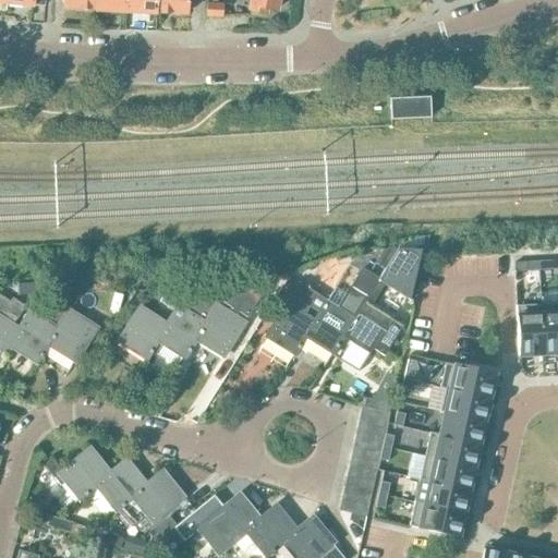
[(95,9),(95,0),(63,0),(63,5),(94,8),(94,9),(95,9)]
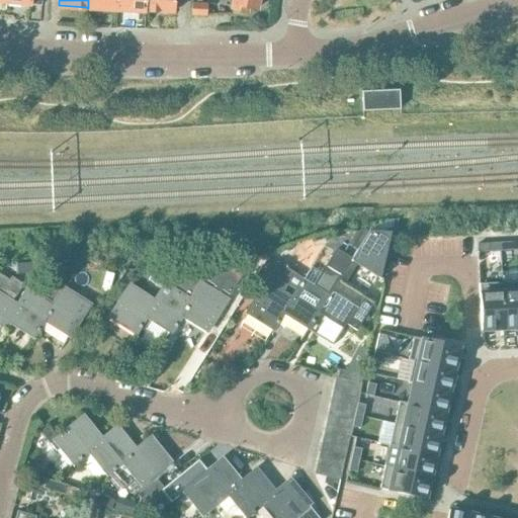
[(116,10),(116,0),(88,0),(88,8),(116,10)]
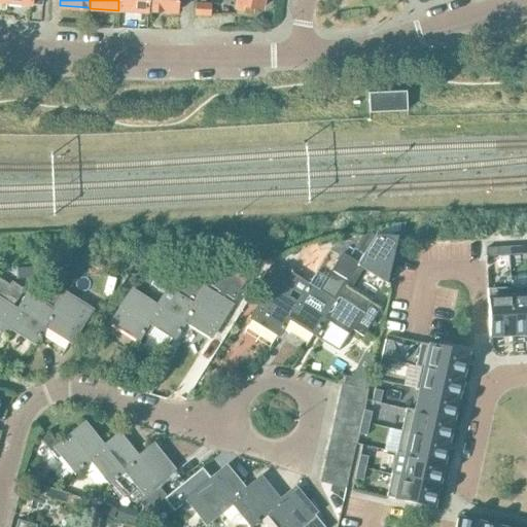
[(118,0),(118,10),(147,11),(147,9),(147,0),(118,0)]
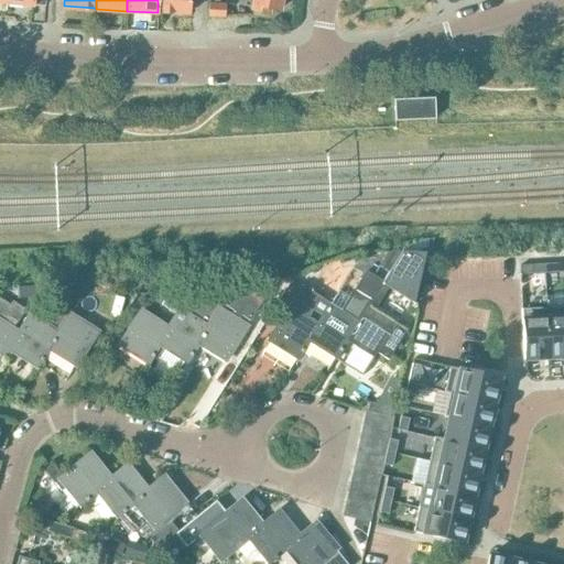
[(190,0),(158,0),(158,10),(190,12),(190,0)]
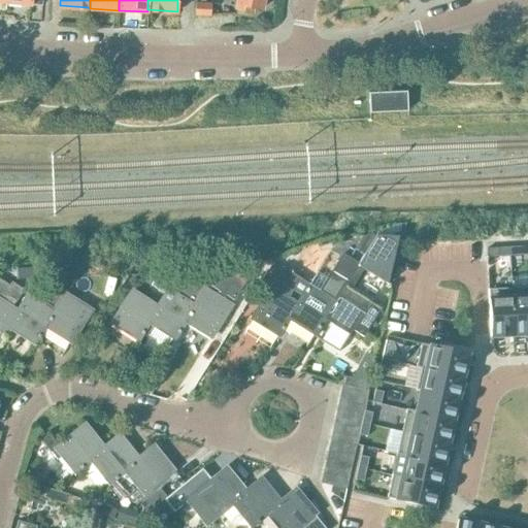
[(237,0),(235,7),(252,11),(253,6),(262,8),(263,0),(237,0)]
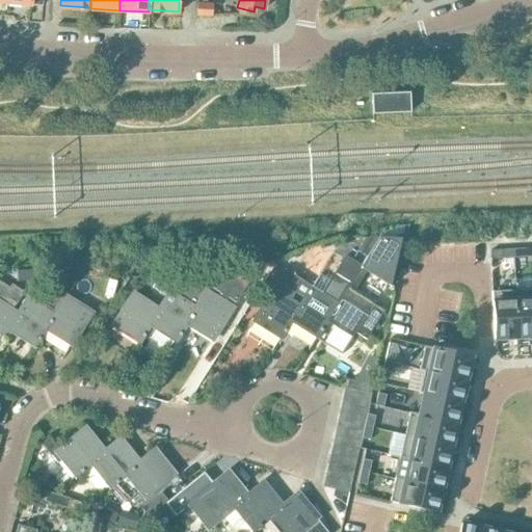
[(213,15),(213,3),(197,2),(196,14),(213,15)]
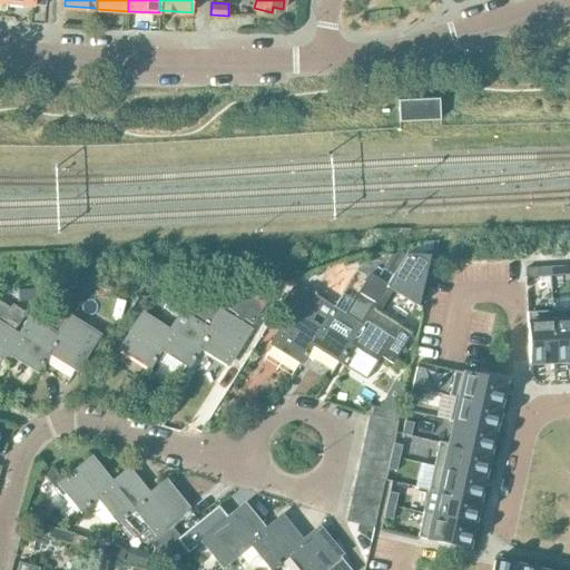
[(400,119),(440,118),(439,98),(400,99),(400,119)]
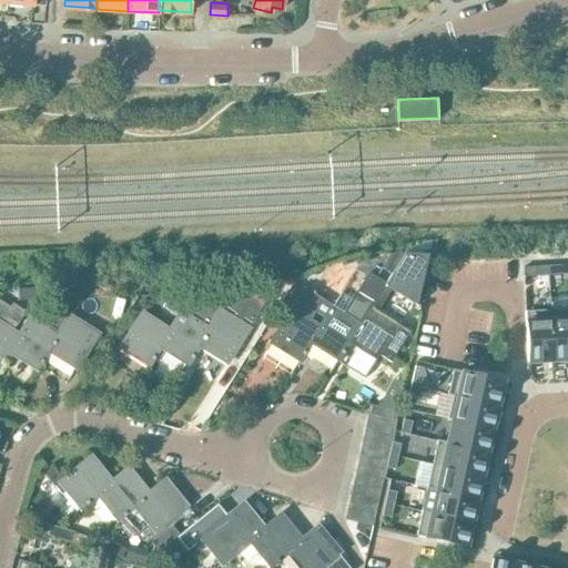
[(392,274),(404,254),(391,254),(382,269),(392,274)]
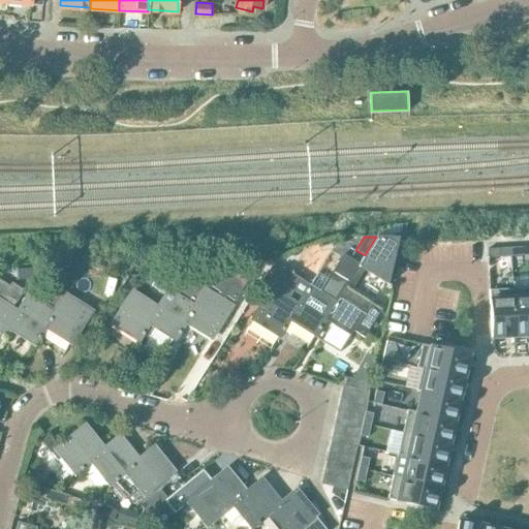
[(510,248),(510,256),(523,255),(523,247),(510,248)]
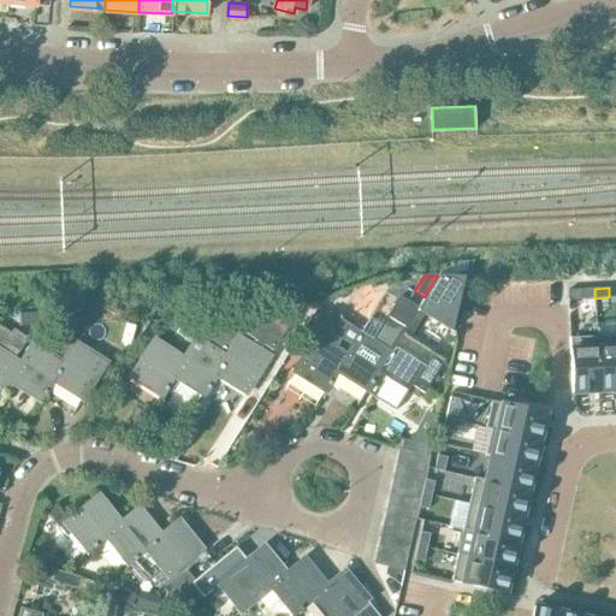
[(594,298),(594,289),(580,289),(581,300),(594,298)]
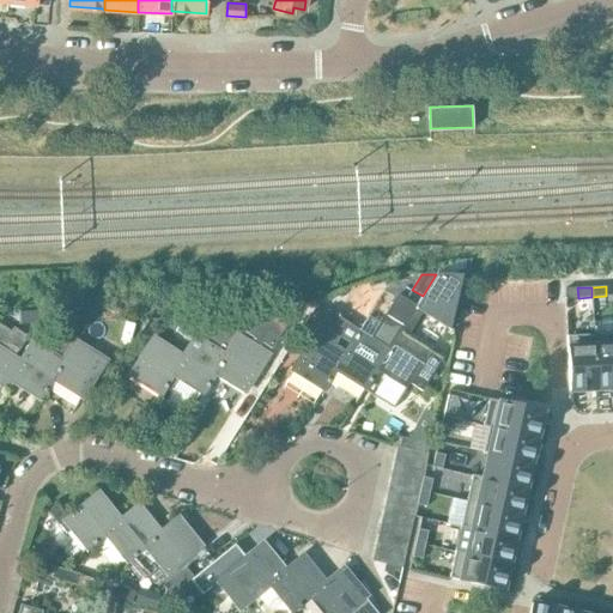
[(334,369),(335,370),(364,388),(376,369),(376,368),(401,329),(401,331),(404,327),(404,326),(416,307),(399,296),(386,315),(370,339),(358,331),(350,345),(345,351),(334,369)]
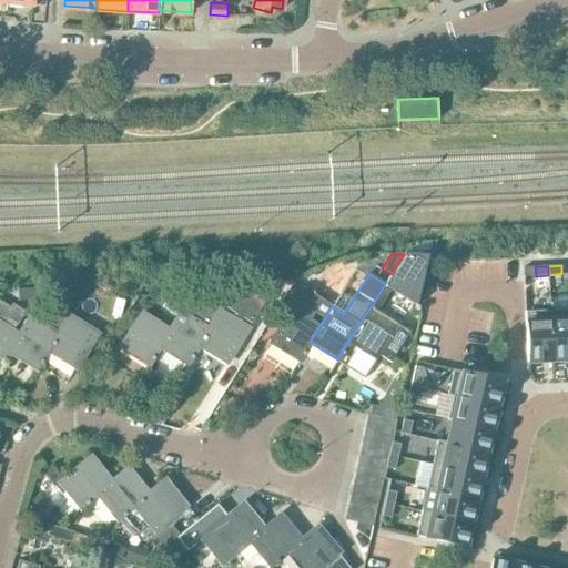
[(310,342),(320,325),(312,320),(316,314),(324,320),(332,306),(304,287),(292,306),(293,307),(271,343),(298,361),(311,343),(310,342)]
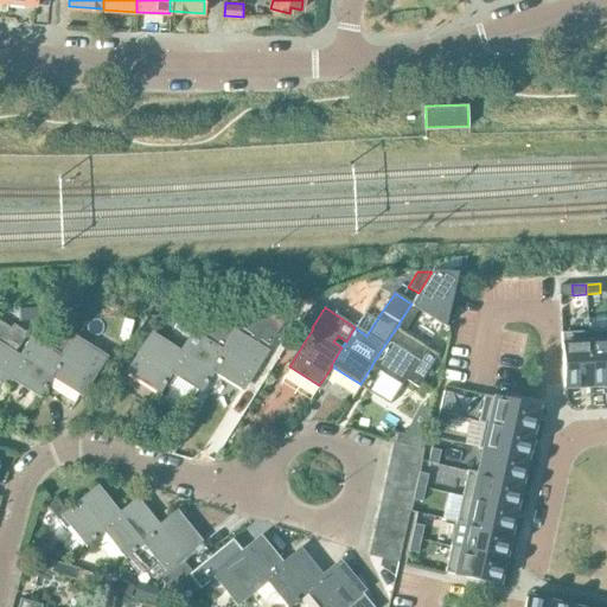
[(242,390),(268,350),(257,344),(260,339),(269,345),(287,318),(282,315),(247,315),(241,327),(251,333),(249,338),(237,331),(211,370),(212,370),(242,390)]
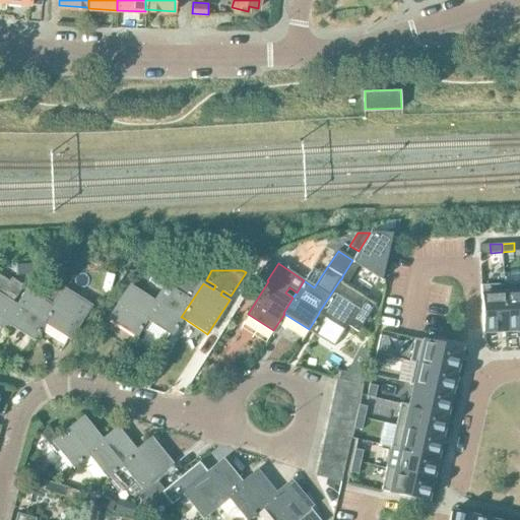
[(171,334),(182,317),(181,317),(203,283),(207,277),(200,273),(197,278),(189,274),(186,279),(175,272),(167,285),(155,303),(145,318),(146,318),(171,334)]
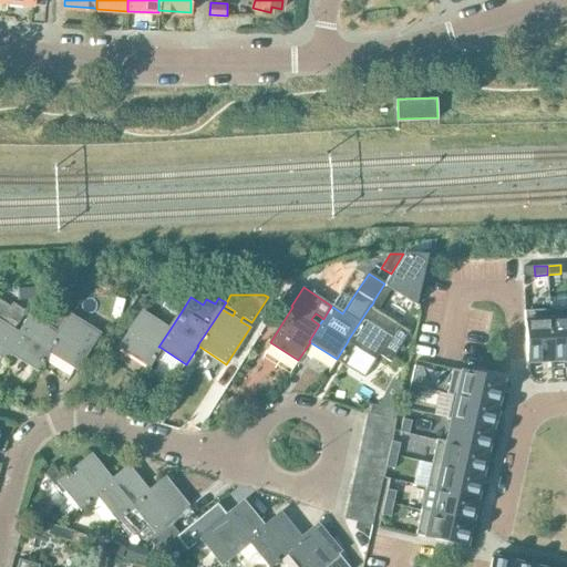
[(177,297),(171,306),(179,311),(185,302),(177,297)]
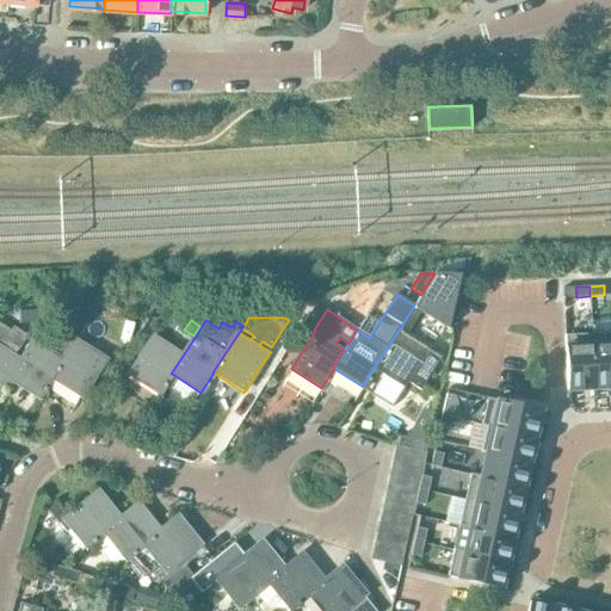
[(10,378),(20,360),(6,351),(10,345),(18,350),(28,335),(13,326),(11,331),(0,323),(0,393),(10,378)]
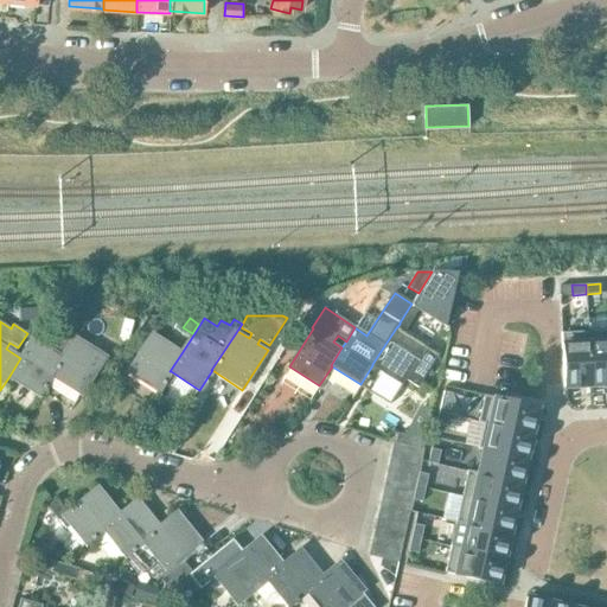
[(372,364),(372,365),(402,384),(427,346),(397,327),(397,326),(372,364)]
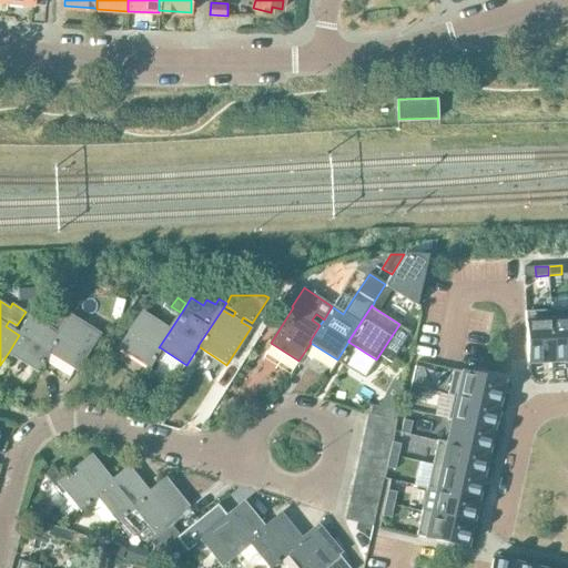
[(48,351),(48,352),(75,369),(99,334),(98,333),(107,318),(90,307),(81,322),(71,315),(69,318),(48,351)]
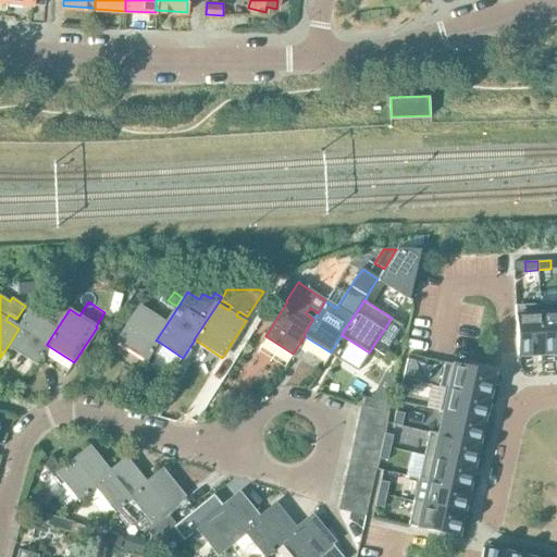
[(556,302),(540,304),(542,355),(556,353),(556,302)]
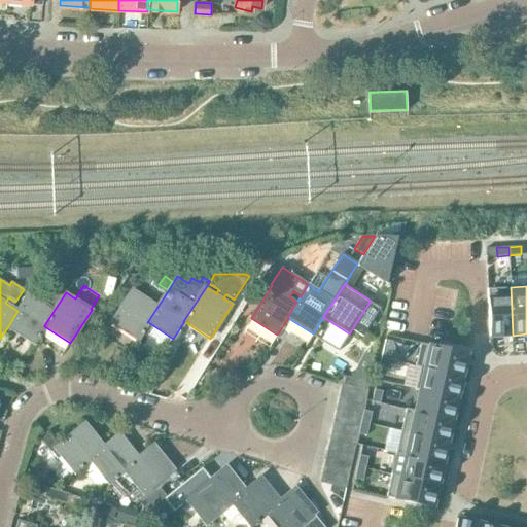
[(513,336),(511,287),(487,289),(490,337),(513,336)]
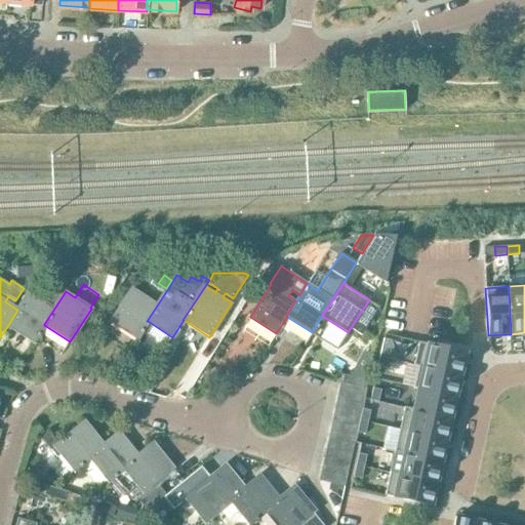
[(8,325),(34,341),(44,325),(44,324),(64,294),(53,288),(44,303),(30,292),(17,310),(8,325)]
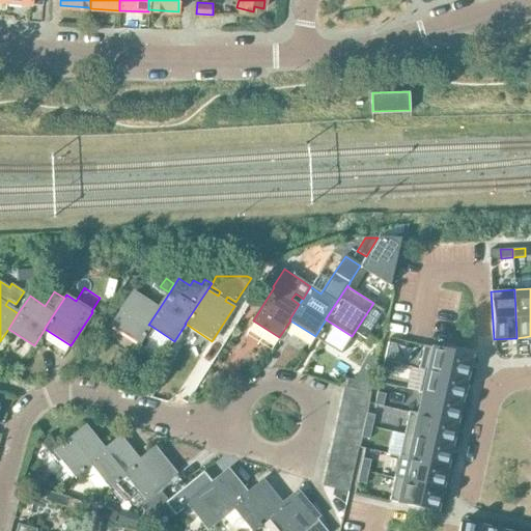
[(138,341),(149,325),(148,325),(159,309),(134,292),(113,325),(138,341)]
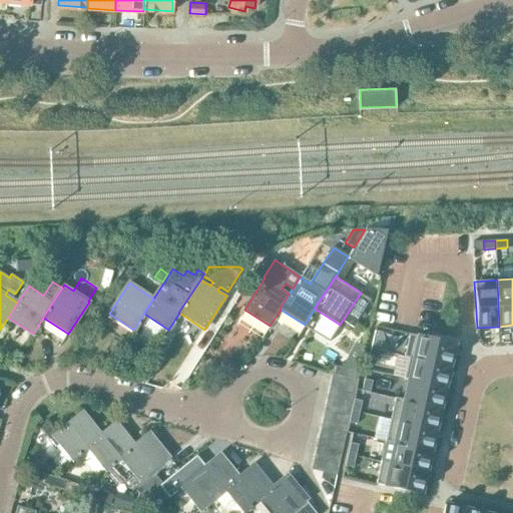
[(375,331),(371,349),(389,352),(387,347),(383,335),(382,333),(375,331)]
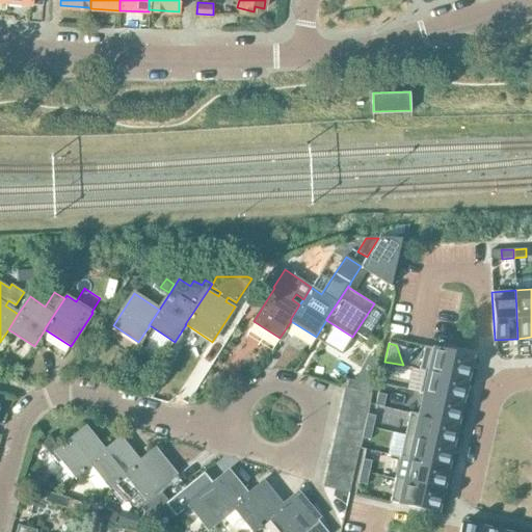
[(424,370),(466,379),(471,356),(424,346),(419,369),(419,370),(424,371),(424,370)]
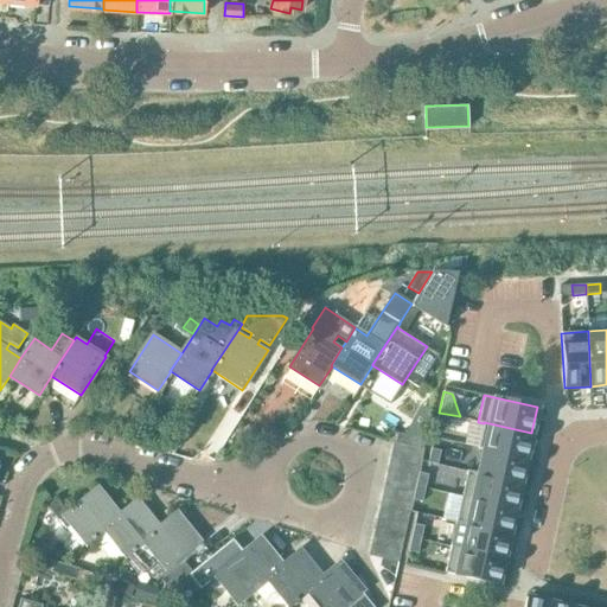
[(439,413),(435,427),(445,428),(447,415),(439,413)]
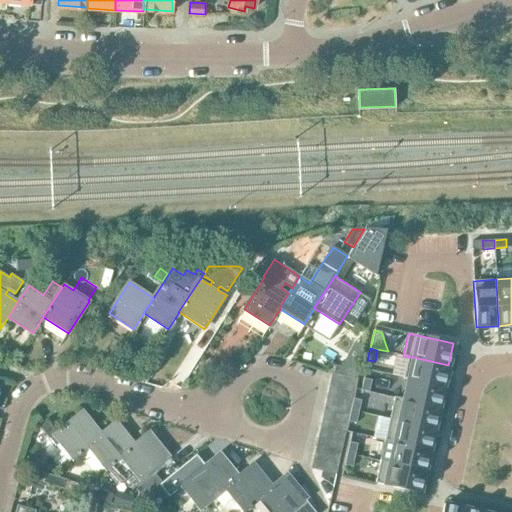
[(408,357),(403,378),(409,379),(444,386),(448,365),(408,356),(408,357)]
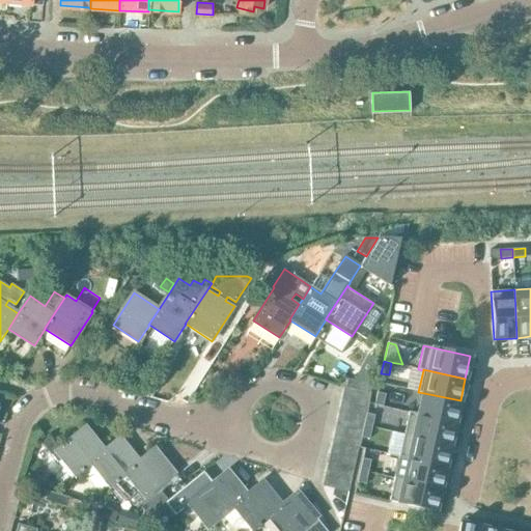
[(348,379),(345,387),(370,393),(373,376),(357,374),(354,380),(348,379)]
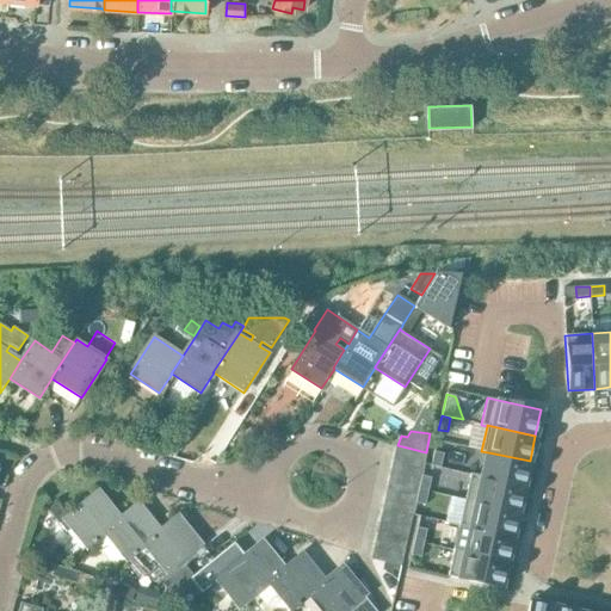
[(178,433),(171,445),(180,451),(187,439),(178,433)]
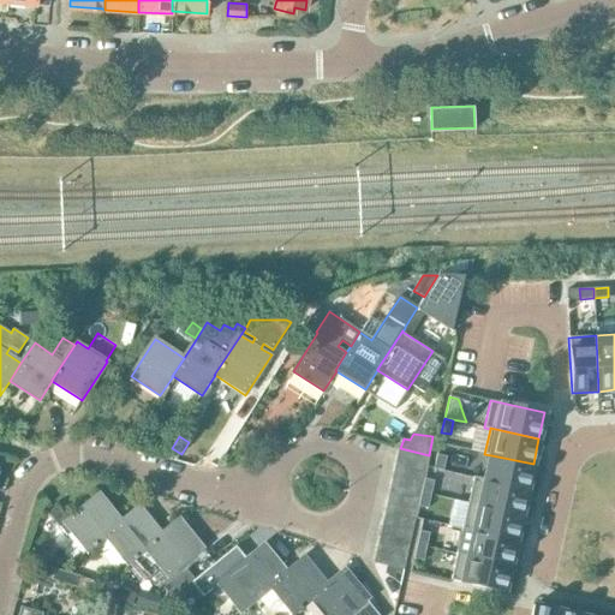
[(428,459),(429,455),(400,448),(399,448),(395,461),(425,467),(428,459)]
